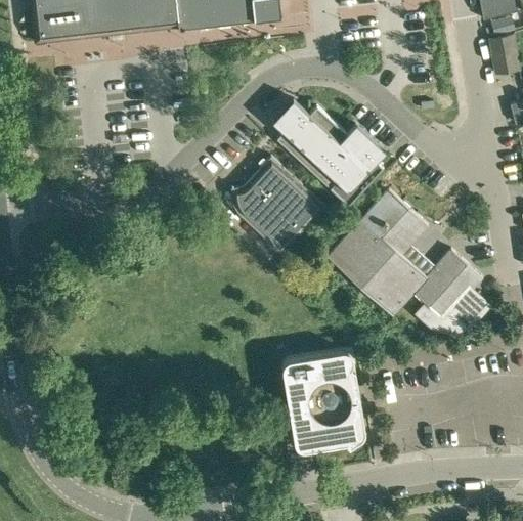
[(177,30),(181,30),(178,0),(30,0),(35,43),(177,27),(177,30)]
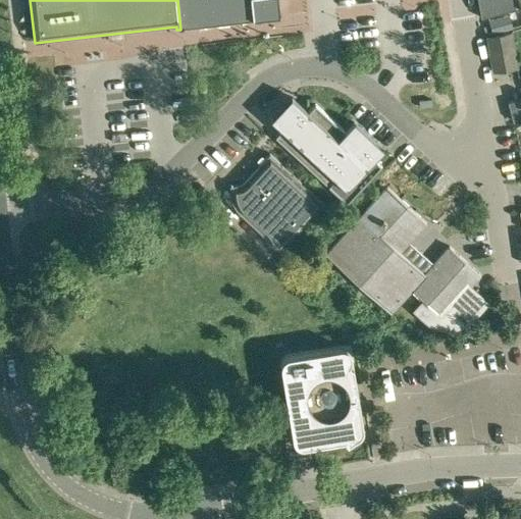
[(275,23),(278,18),(280,17),(278,0),(177,0),(180,30),(256,20),(260,24),(275,23)]
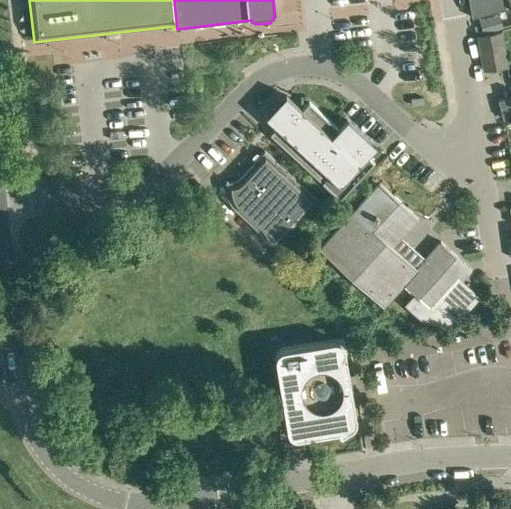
[(510,0),(468,0),(472,20),(510,9),(510,0)]
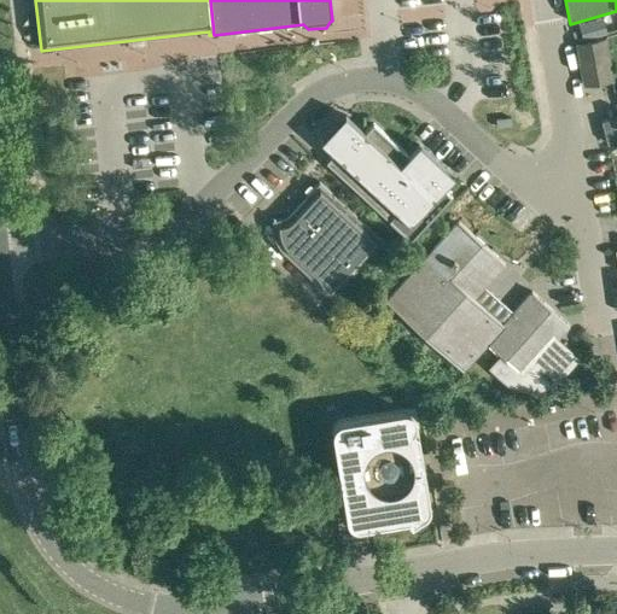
[(607,36),(603,21),(580,27),(585,42),(607,36)]
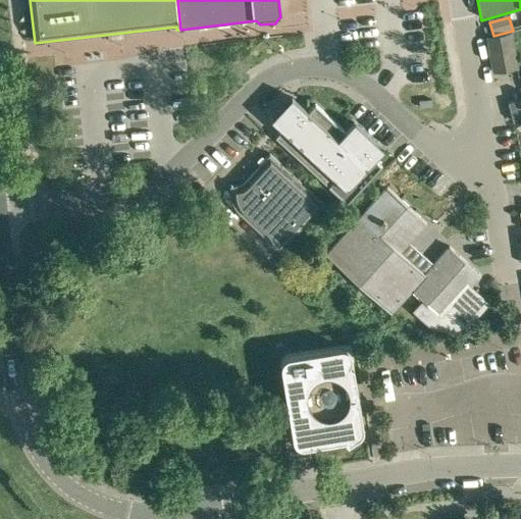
[(492,74),(519,70),(512,35),(486,39),(492,74)]
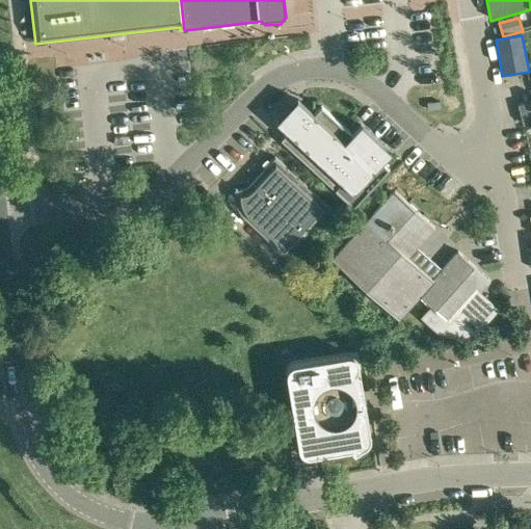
[(319,109),(314,114),(299,102),(279,125),(293,137),(284,148),(326,186),(327,185),(353,209),(389,172),(382,165),(394,154),(363,126),(351,138),(319,109)]
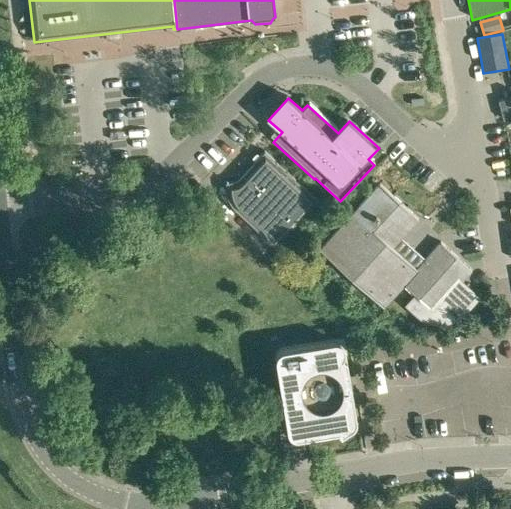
[(510,98),(498,103),(503,121),(510,118),(510,98)]
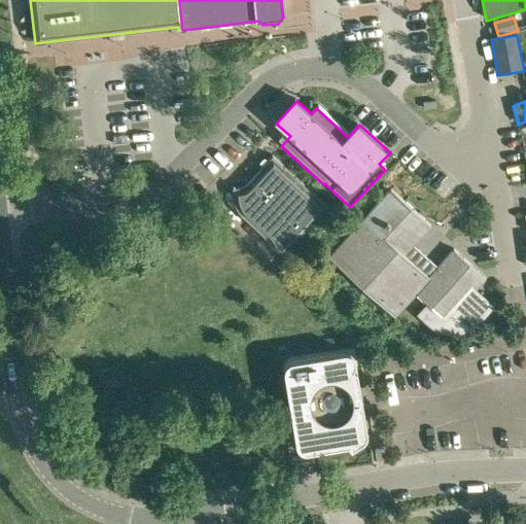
[(284,255),(328,208),(273,158),(244,188),(233,189),(234,203),(238,213),(267,240),(269,242),(271,247),(271,249),(284,255)]
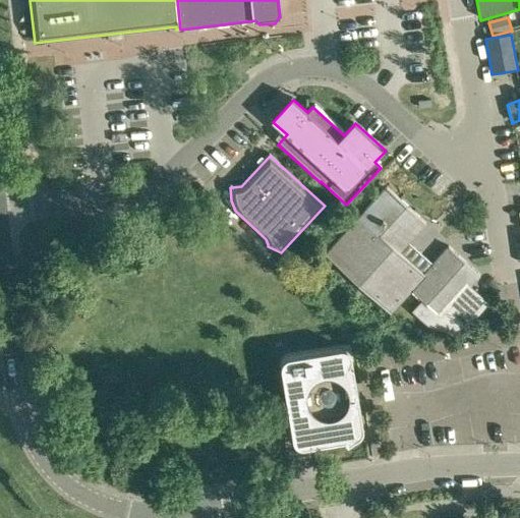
[(432,264),(408,242),(424,225),(385,188),(325,255),(389,314),(409,291),(423,276),(422,275),(432,264)]
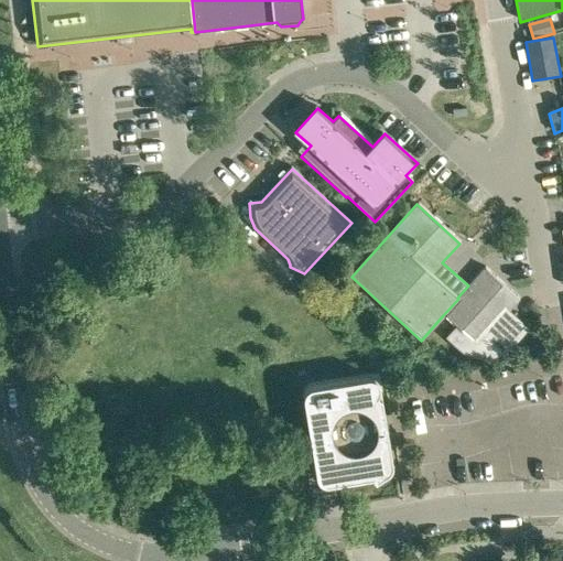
[(484,269),(468,286),(457,298),(458,299),(443,315),(456,327),(446,338),(459,351),(463,353),(466,355),(469,356),(473,357),(476,358),(480,359),(484,359),(487,359),(491,359),(495,358),(498,357),(502,356),(506,354),(509,352),(511,349),(515,347),(531,330),(508,310),(518,300),(484,269)]
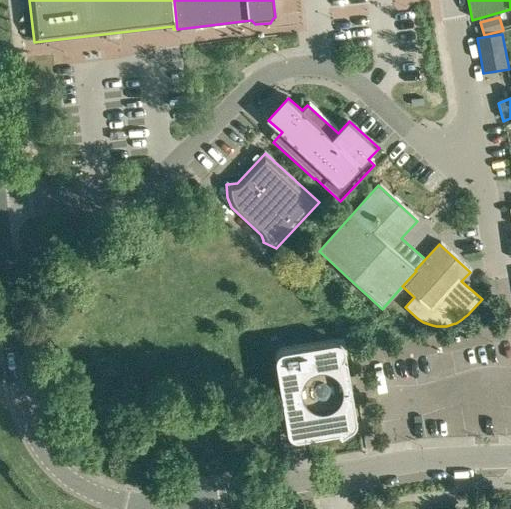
[(344,392),(343,382),(349,381),(344,350),(344,349),(343,347),(342,345),(340,344),(338,343),(335,342),(333,342),(283,351),(281,351),(280,352),(278,353),(277,355),(276,356),(276,358),(276,359),(276,361),(281,394),(284,394),(285,398),(284,400),(283,401),(283,403),(283,405),(287,431),(288,432),(288,434),(289,435),(290,436),(291,437),(292,438),(293,438),(295,439),(297,439),(299,440),(348,431),(350,431),(351,430),(353,429),(354,428),(355,426),(356,424),(356,422),(356,421),(351,399),(350,397),(349,395),(348,394),(346,393),(345,392),(344,392)]
